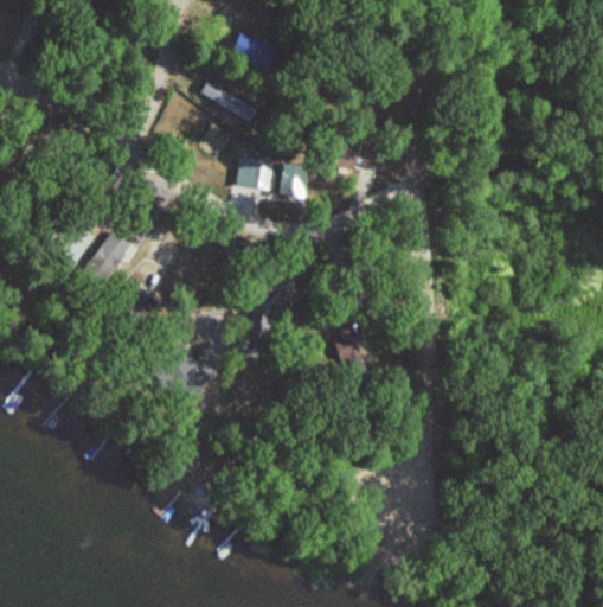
[(199,95),(249,122),(256,109),(206,82),(199,95)]
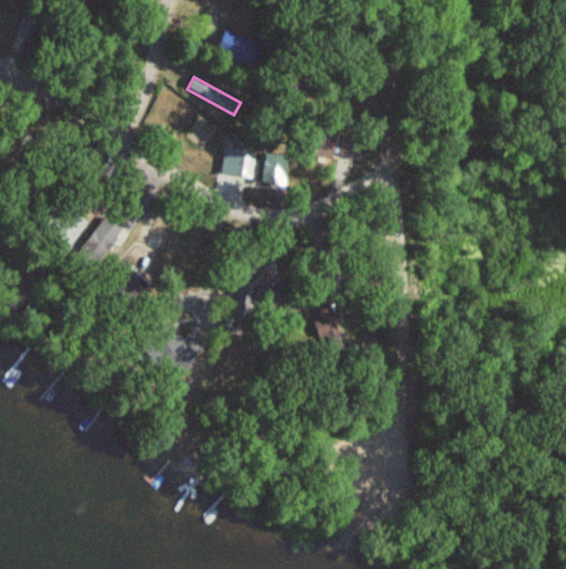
[(335,133),(313,133),(313,158),(335,158),(335,133)]
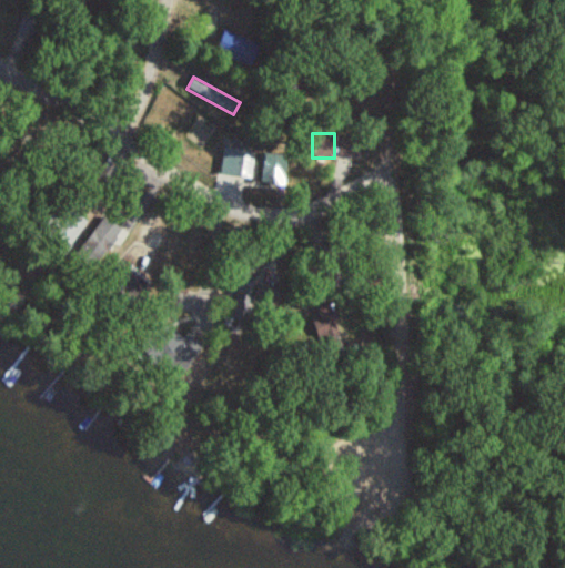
[(253,178),(255,151),(224,149),(222,175),(253,178)]
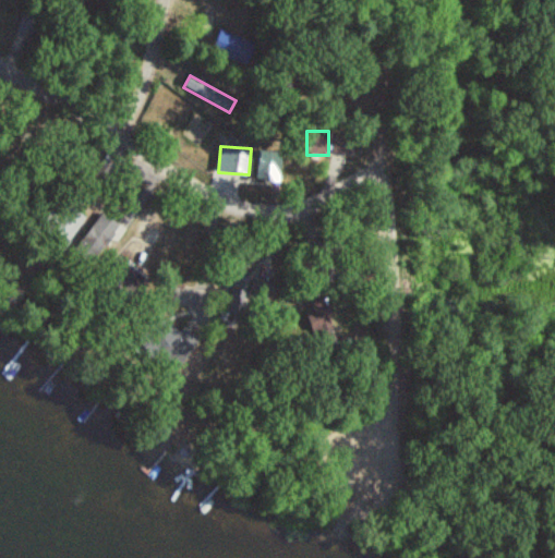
[(282,182),(282,150),(258,150),(258,182),(282,182)]
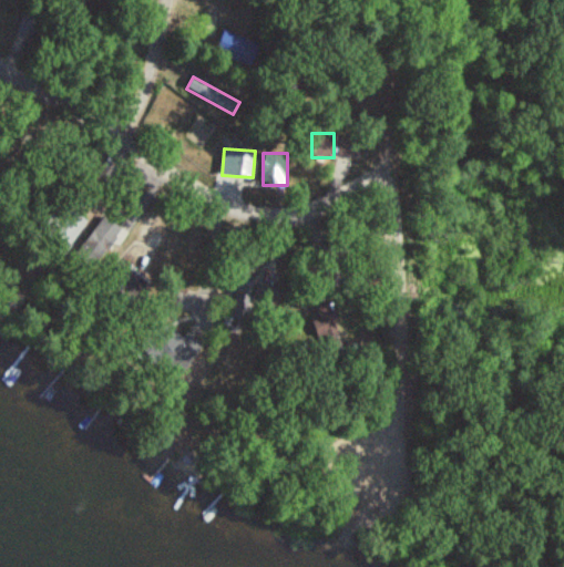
[(100,263),(124,230),(105,216),(81,248),(100,263)]
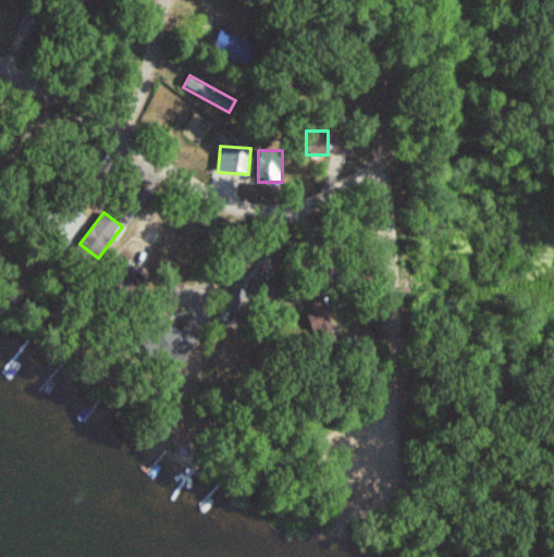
[(247,277),(235,275),(232,307),(244,308),(247,277)]
